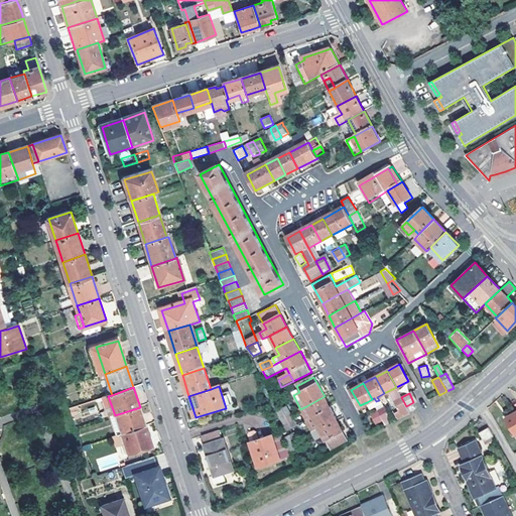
[(306,406),(312,418),(331,408),(325,396),(306,406)]
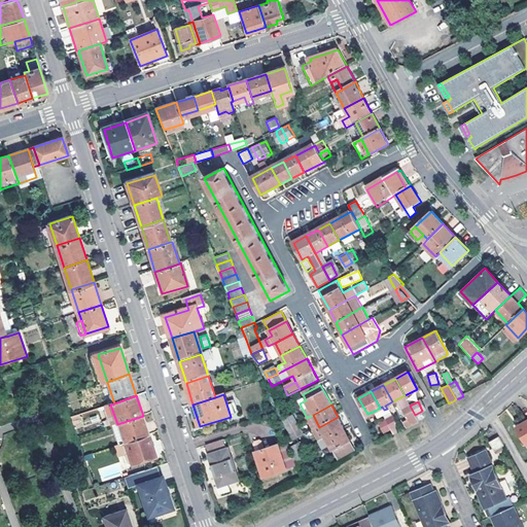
[(383,415),(380,408),(375,411),(378,417),(383,415)]
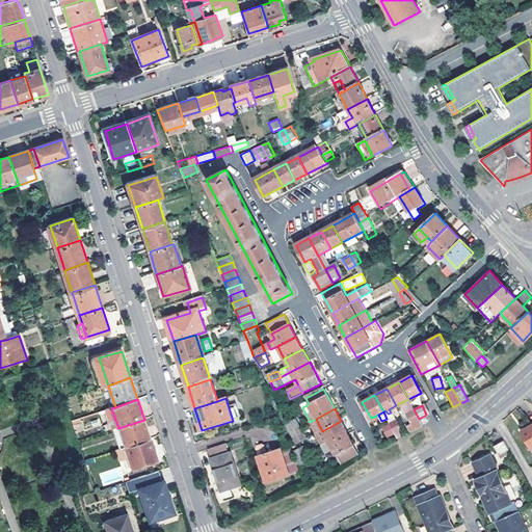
[(310,422),(317,434),(322,431),(316,419),(310,422)]
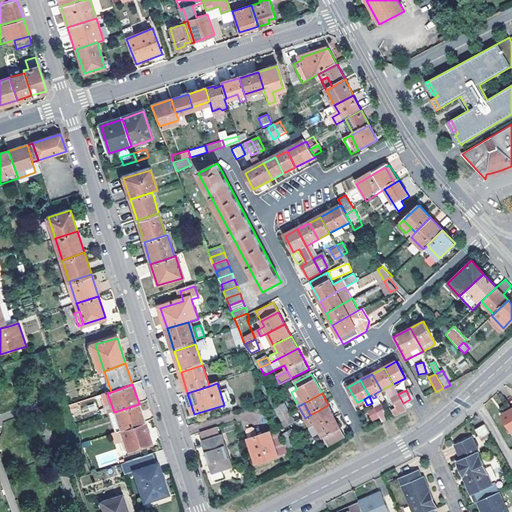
[(332,403),(328,405),(335,418),(339,415),(332,403)]
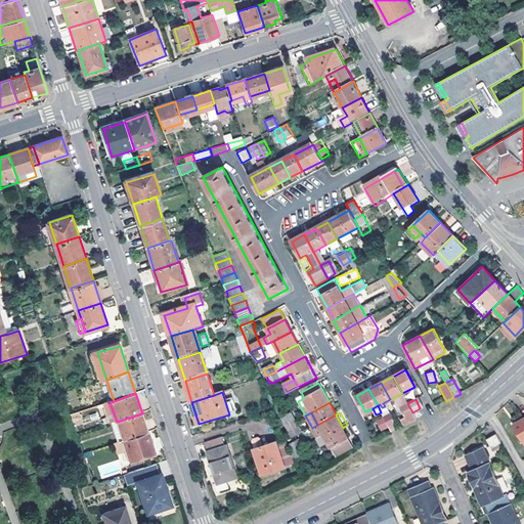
[(391,412),(383,417),(389,427),(391,431),(398,427),(391,412)]
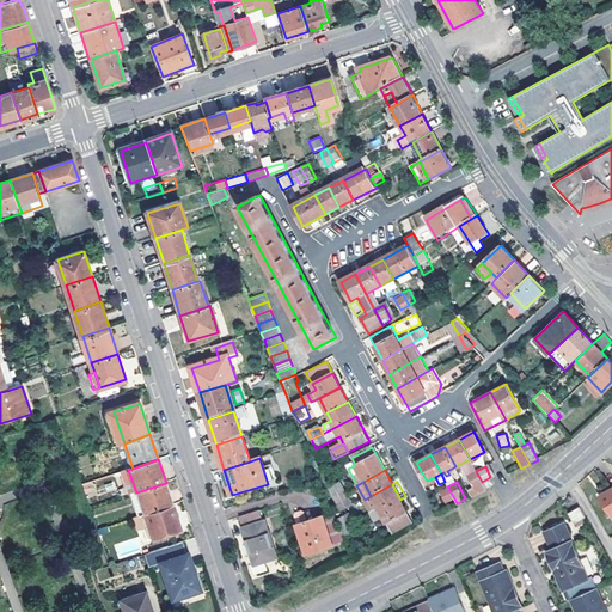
[(472,487),(467,489),(472,499),(487,491),(484,488),(482,482),(472,487)]
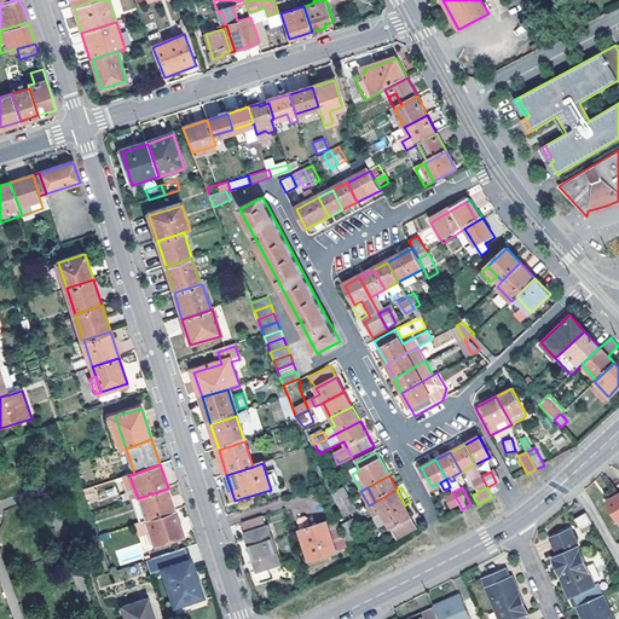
[(142,497),(149,520),(175,512),(168,489),(142,497)]
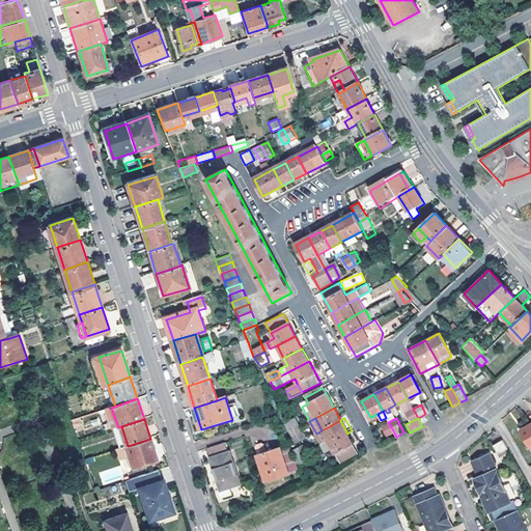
[(289,431),(299,426),(296,419),(286,423),(289,431)]
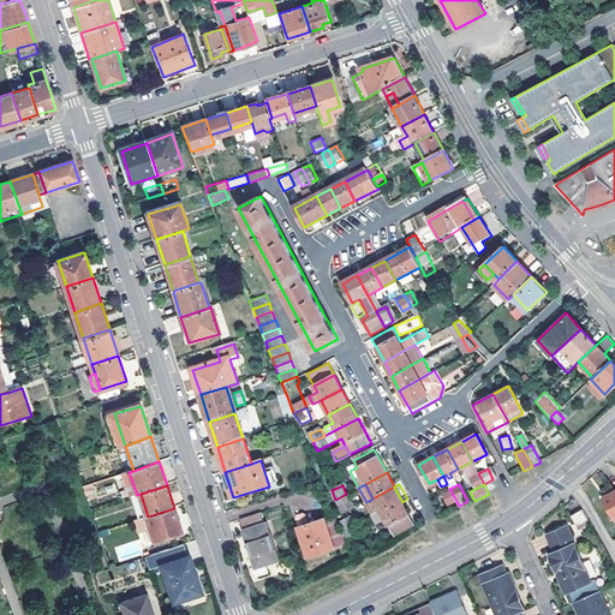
[(372,499),(381,513),(402,502),(394,487),(372,499)]
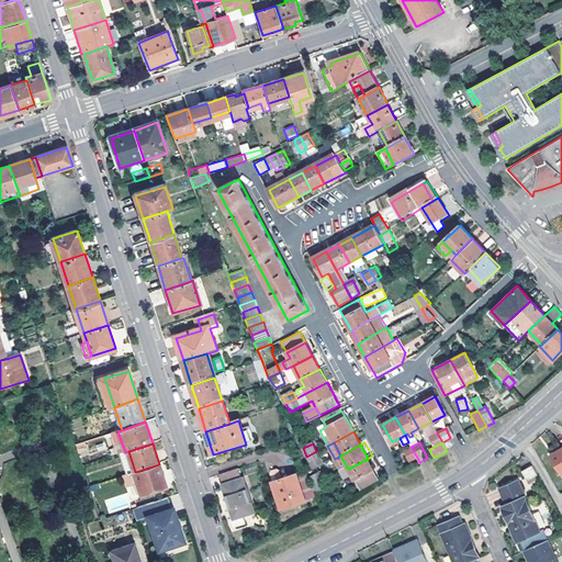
[(403,450),(409,462),(417,458),(411,447),(403,450)]
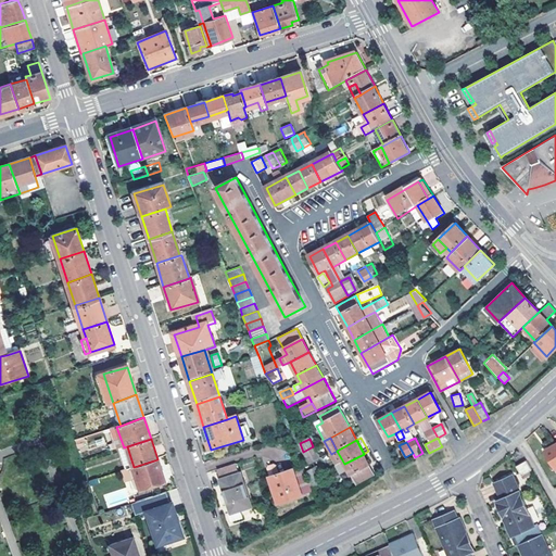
[(555,445),(546,451),(555,469),(555,445)]
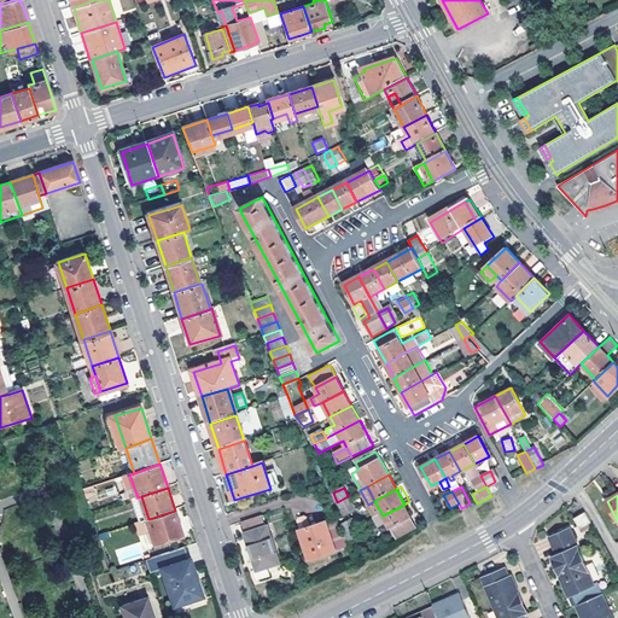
[(337,502),(340,511),(351,507),(348,496),(337,502)]
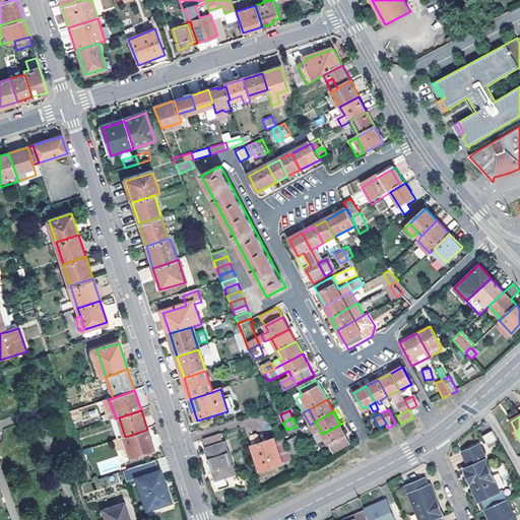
[(350,444),(340,425),(322,434),(332,453),(350,444)]
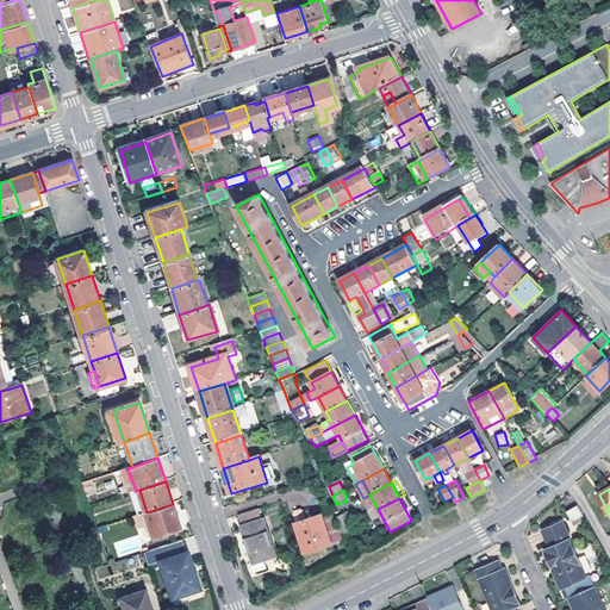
[(336,504),(338,511),(349,505),(347,500),(336,504)]
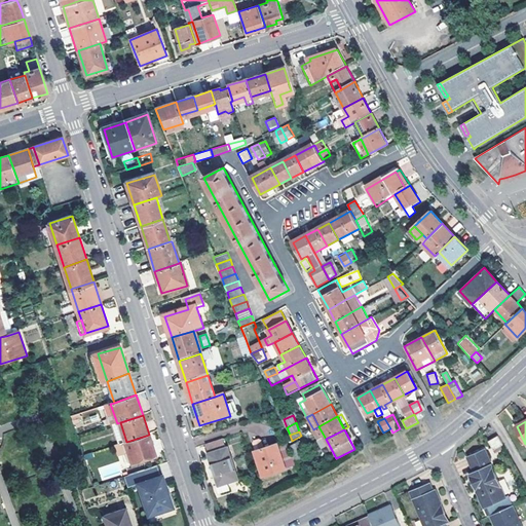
[(149,435),(126,442),(134,463),(156,456),(149,435)]
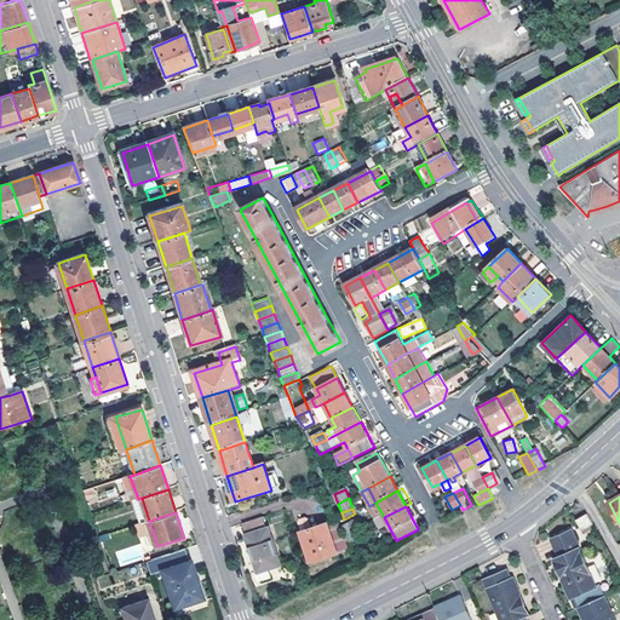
[(578,520),(584,530),(591,526),(595,523),(589,514),(578,520)]
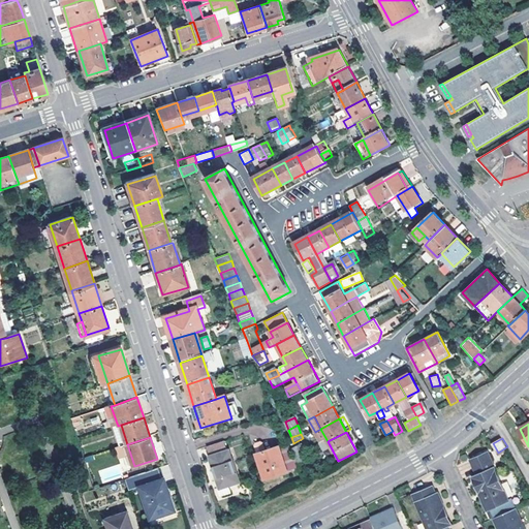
[(213,457),(210,458),(219,488),(222,496),(230,494),(227,486),(239,481),(229,452),(227,453),(224,443),(211,447),(213,457)]
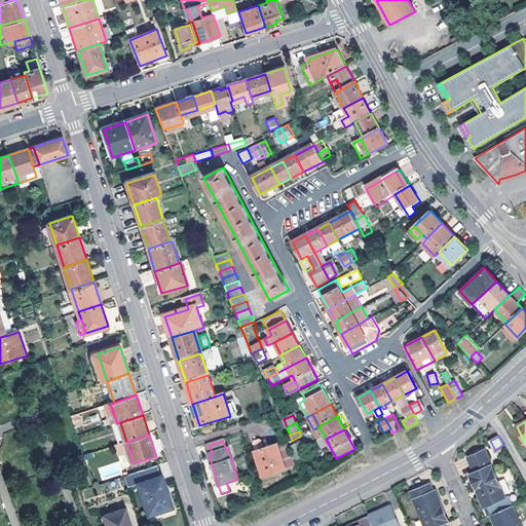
[(256,452),(264,477),(292,467),(285,443),(256,452)]
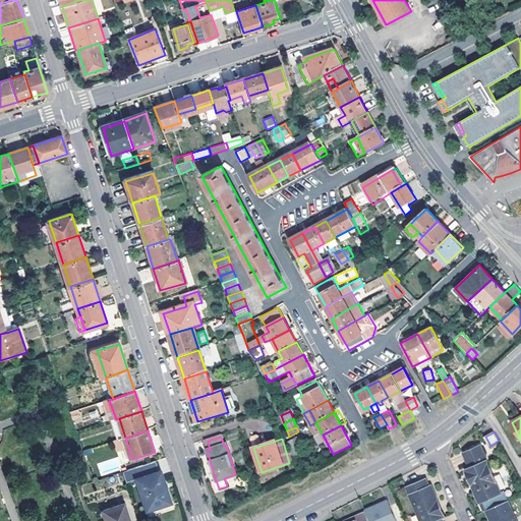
[(293,439),(285,443),(288,452),(289,452),(297,448),(293,439)]
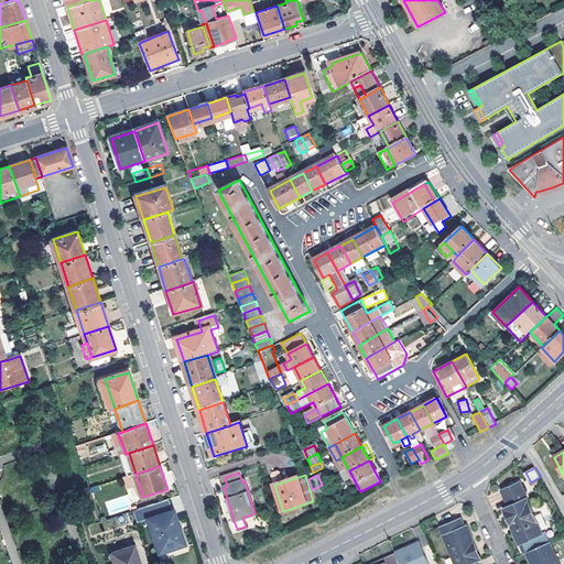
[(511,523),(535,514),(521,483),(503,490),(511,507),(506,509),(511,523)]
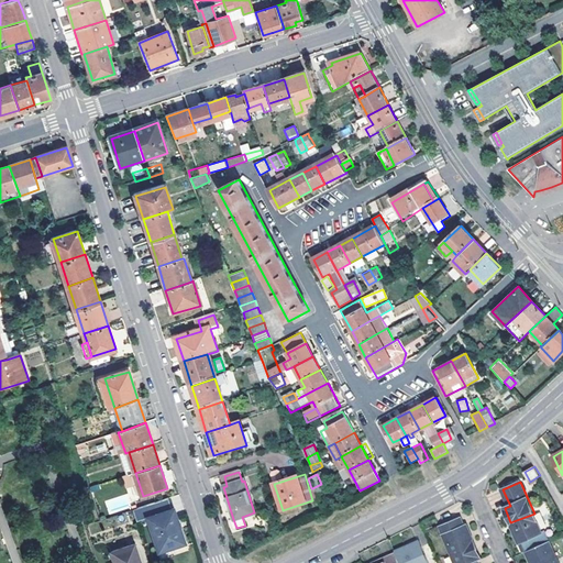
[(327,494),(321,484),(312,488),(317,498),(327,494)]
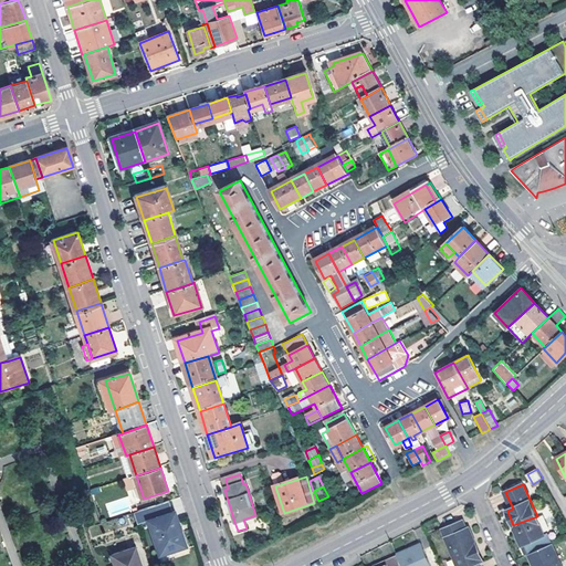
[(135,514),(138,525),(148,522),(158,554),(186,545),(175,513),(174,514),(170,502),(135,514)]
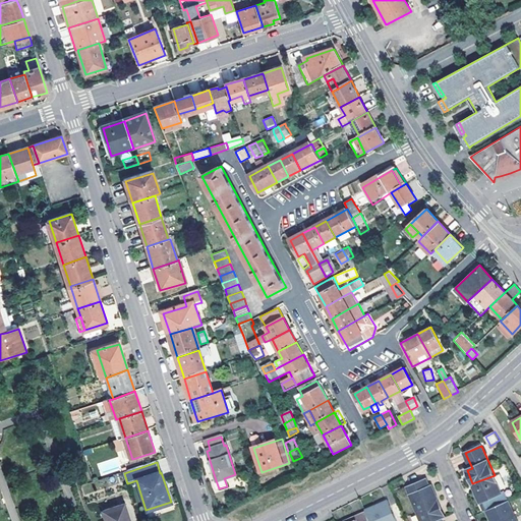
[(487,511),(509,502),(505,493),(503,494),(495,475),(472,483),(484,512),(487,511)]
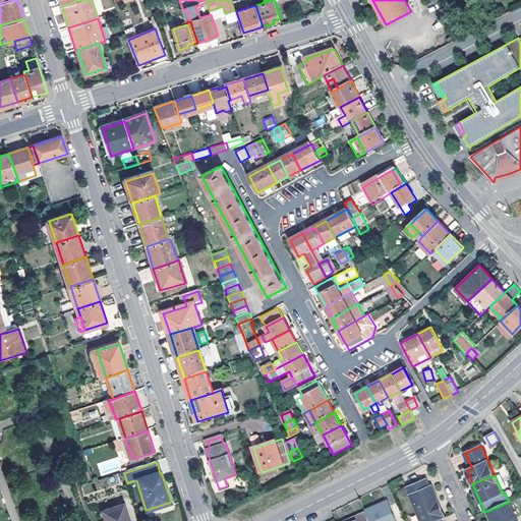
[(409,488),(422,520),(439,520),(441,520),(447,518),(433,486),(430,487),(427,480),(420,483),(415,485),(409,488)]
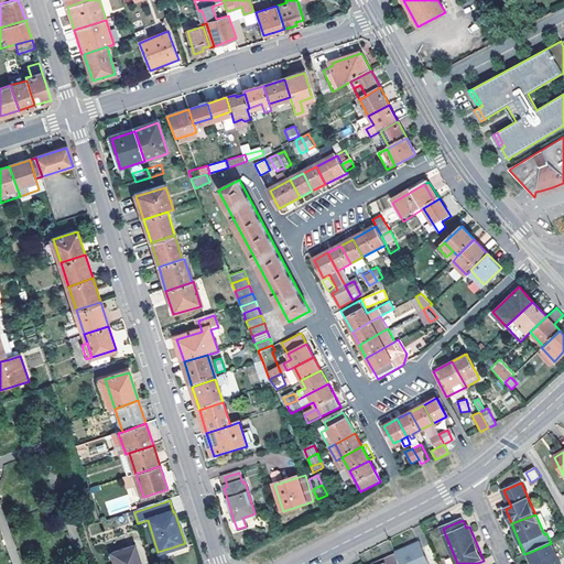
[(427,563),(419,543),(394,552),(399,563),(427,563)]
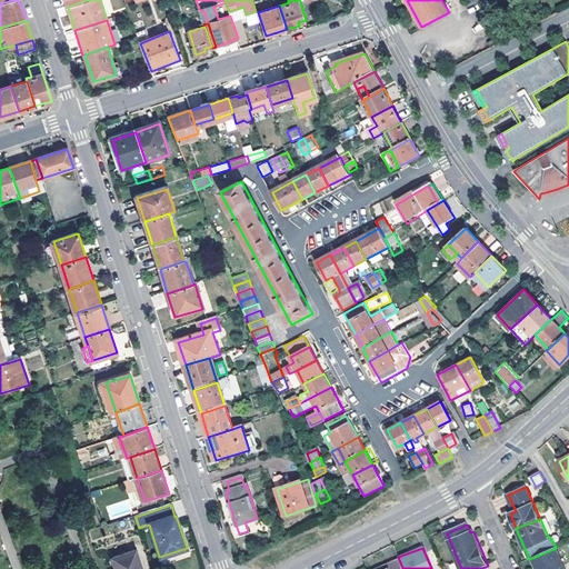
[(562,568),(556,548),(532,558),(536,568),(562,568)]
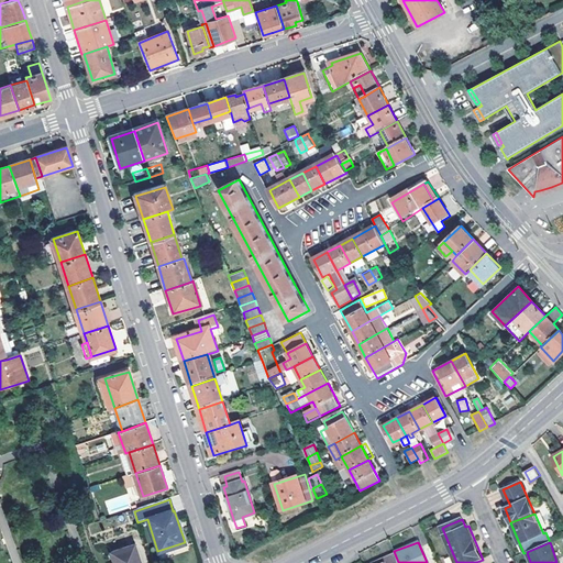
[(140,562),(134,545),(112,553),(116,562),(140,562)]
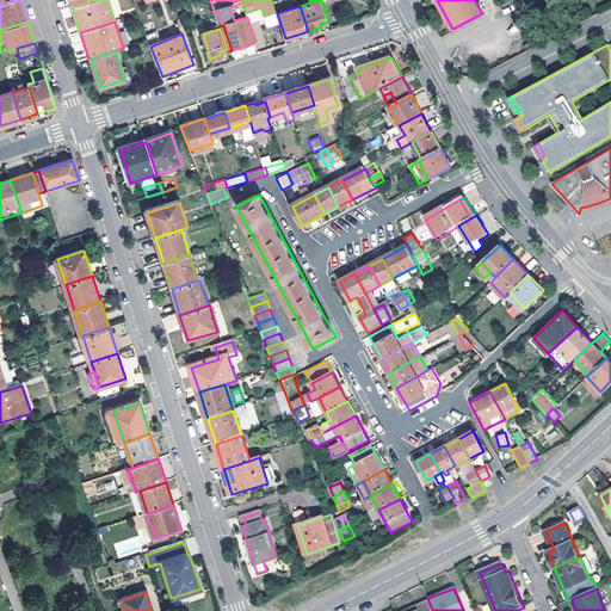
[(432,610),(427,598),(405,609),(405,610),(432,610)]
